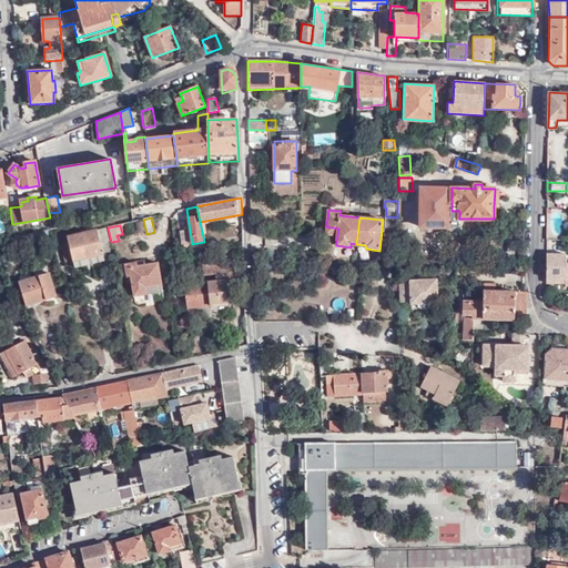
[(98,231),(57,240),(58,245),(70,243),(74,266),(104,259),(98,231)]
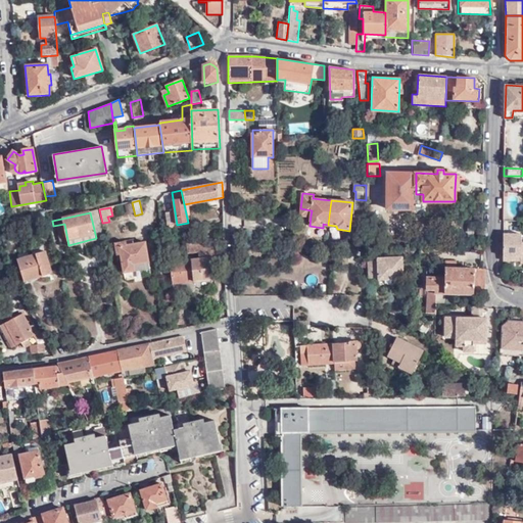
[(172,285),(193,282),(217,278),(210,235),(186,238),(188,253),(198,251),(198,255),(209,254),(210,257),(162,263),(162,267),(169,266),(172,285)]
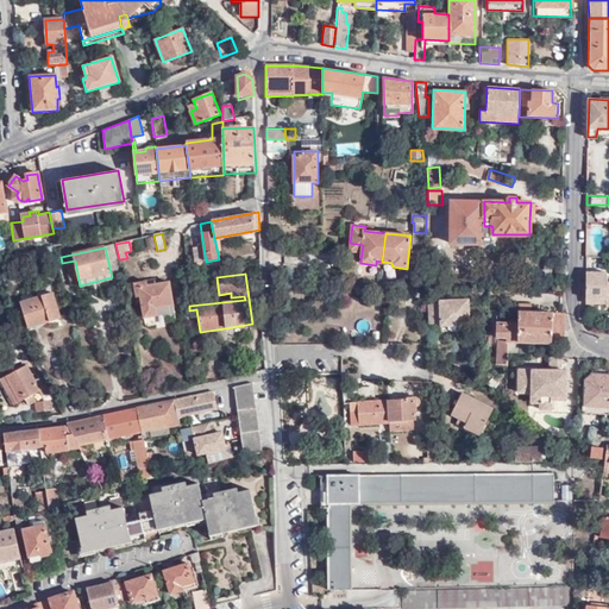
[(606,302),(608,302),(608,274),(600,274),(598,296),(606,296),(606,302)]
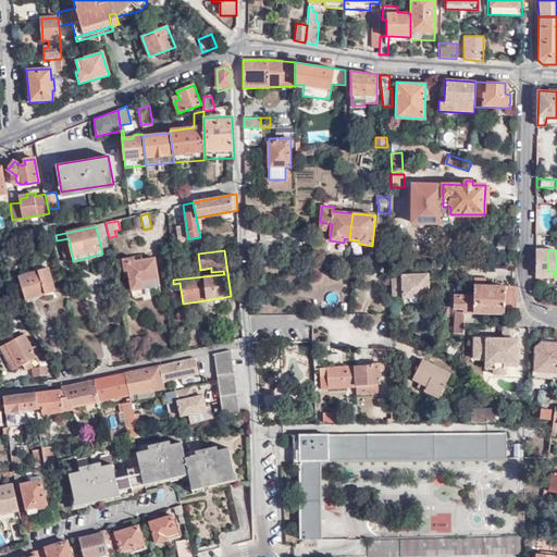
[(161,286),(158,258),(128,262),(132,291),(161,286)]
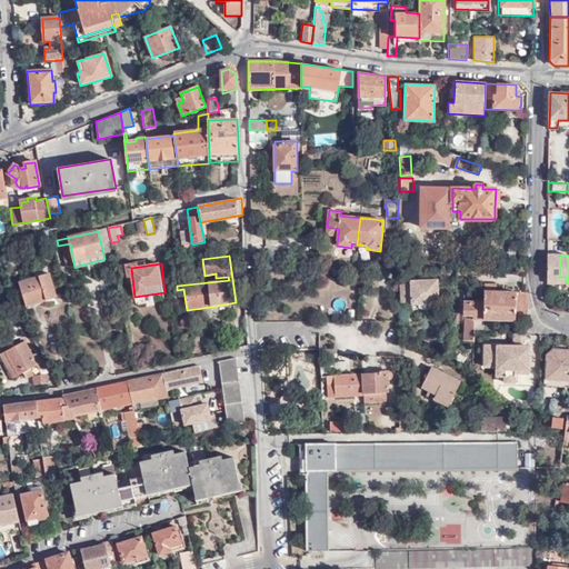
[(56,296),(49,273),(19,282),(25,305),(56,296)]
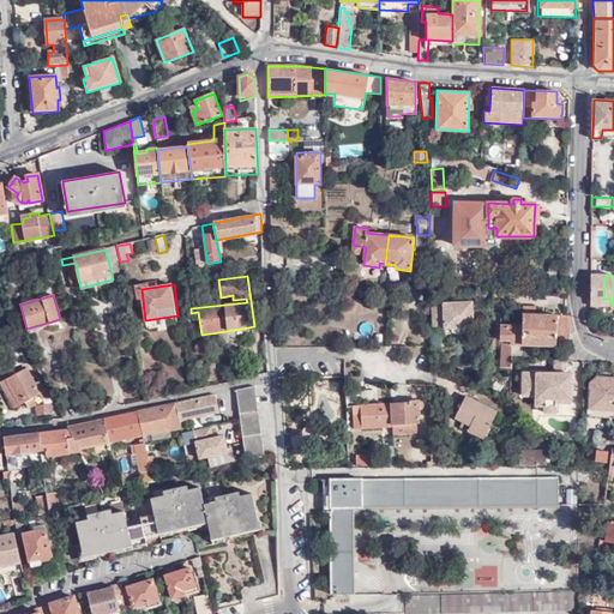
[(431,307),(431,327),(443,327),(443,330),(450,330),(464,330),(471,330),(471,305),(462,305),(451,305),(443,305),(443,308),(431,307)]
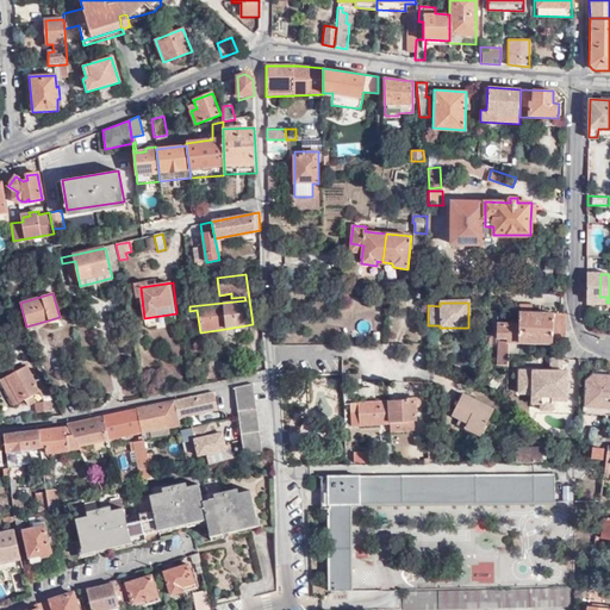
[(496,367),(506,368),(508,353),(509,354),(510,340),(565,343),(566,315),(562,315),(534,315),(534,306),(518,306),(517,325),(496,324),(496,341),(497,341),(496,367)]
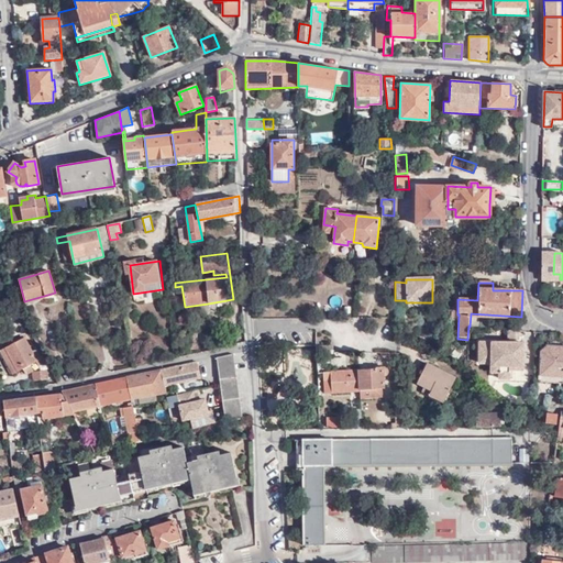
[(209,313),(208,304),(185,307),(186,316),(209,313)]
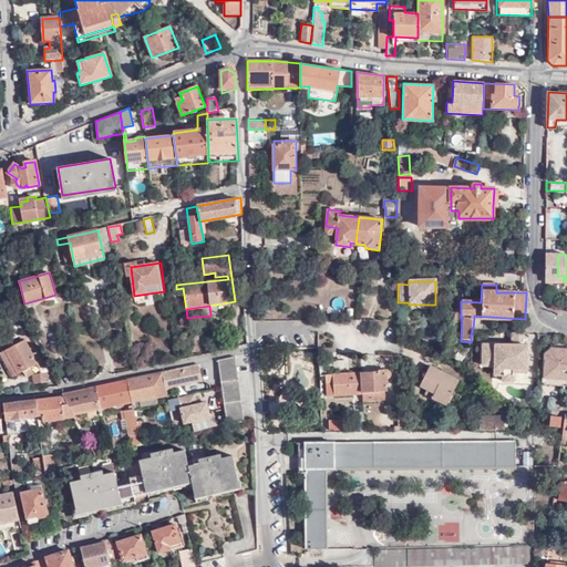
[(191,351),(198,350),(197,326),(188,326),(191,351)]
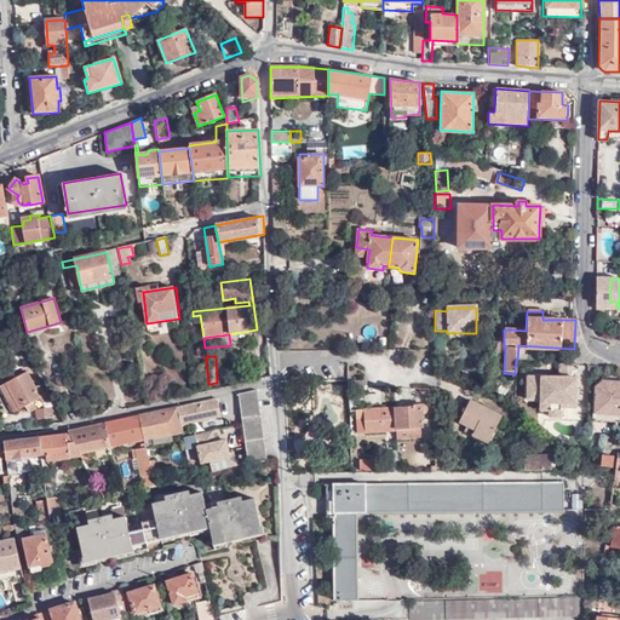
[(42,402),(49,399),(40,383),(34,385),(27,371),(0,384),(0,389),(12,412),(24,406),(27,411),(35,406),(33,401),(39,397),(42,402)]
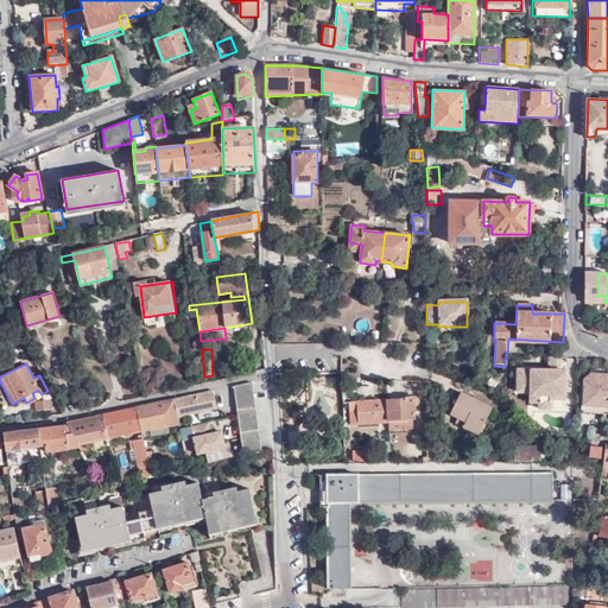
[(518,392),(531,392),(531,396),(553,396),(553,399),(565,399),(565,369),(518,369),(518,392)]
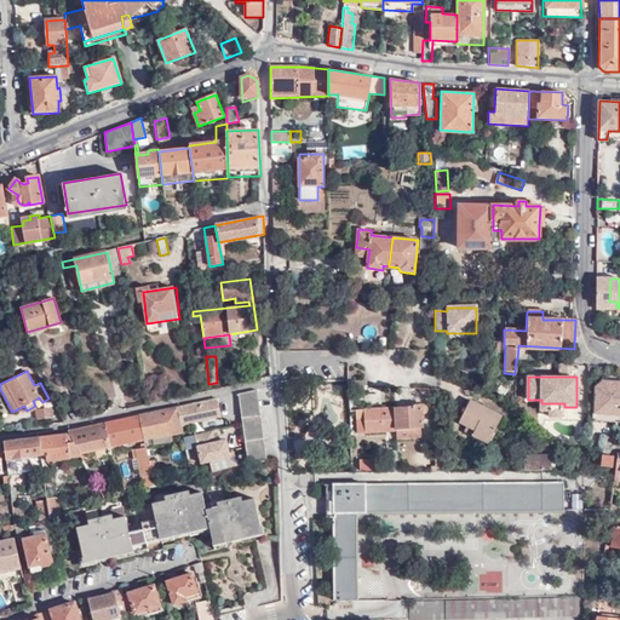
[(592,418),(619,422),(619,411),(619,380),(600,379),(595,388),(592,418)]
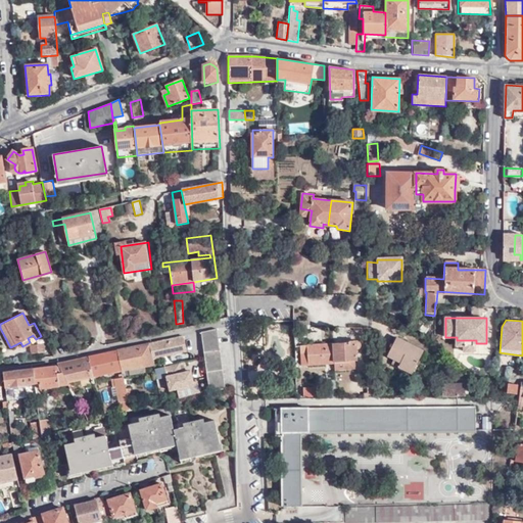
[(312,328),(311,338),(320,338),(321,328),(312,328)]
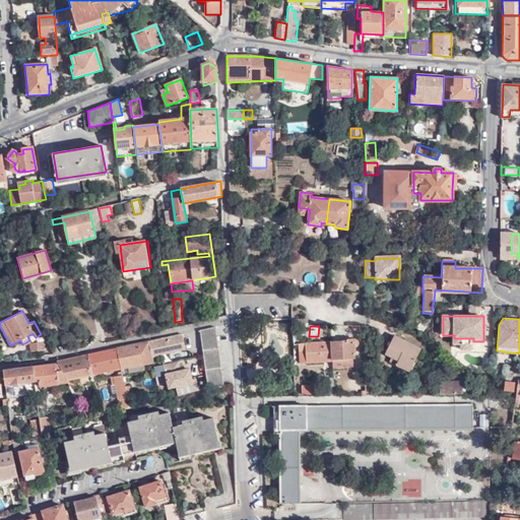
[(199,330),(208,390),(222,387),(214,327),(199,330)]
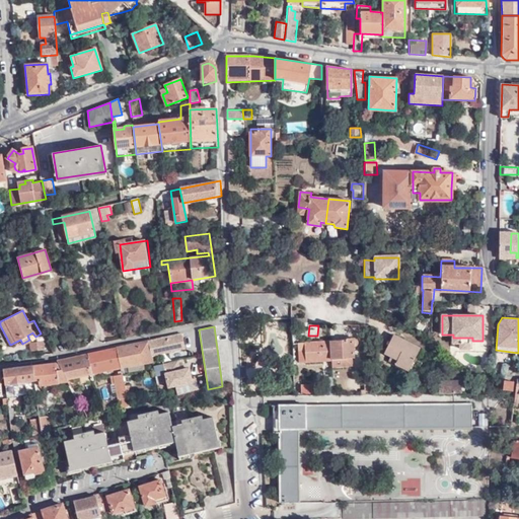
[(150,356),(184,348),(180,334),(147,341),(150,356)]
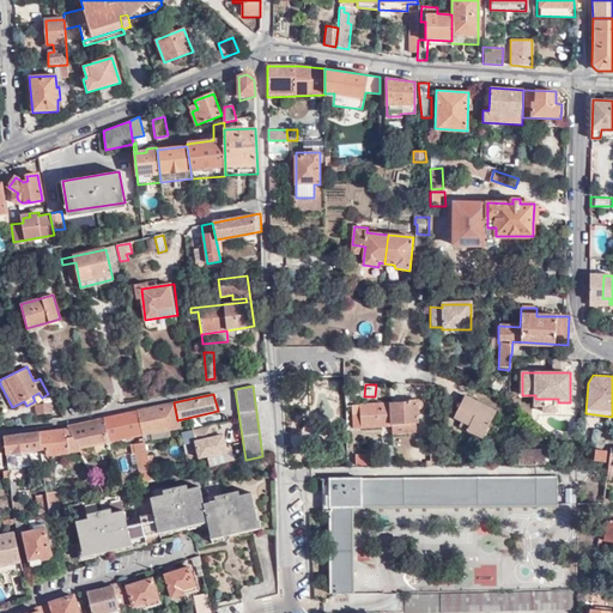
[(468,425),(466,431),(481,438),(495,412),(463,398),(453,418),(460,422),(468,425)]
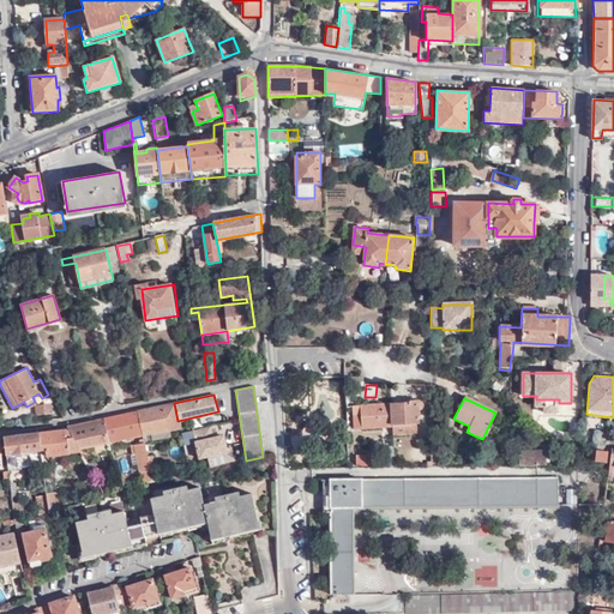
[(546,413),(557,413),(557,403),(559,403),(559,399),(536,399),(536,407),(545,407),(546,413)]
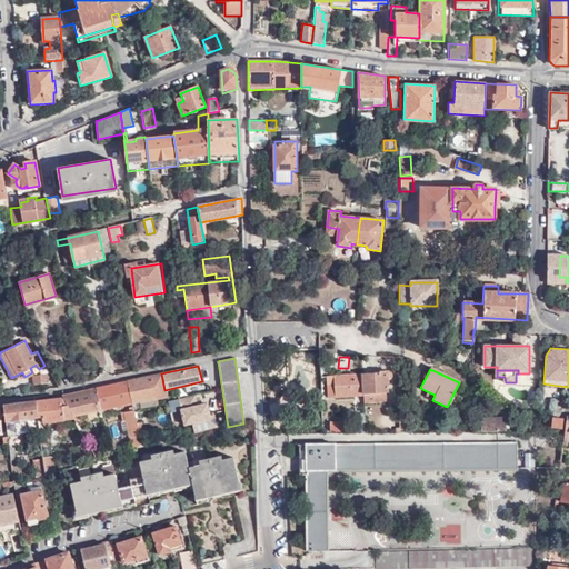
[(362,373),(365,402),(386,401),(386,393),(387,393),(387,382),(391,378),(390,375),(388,372),(362,373)]
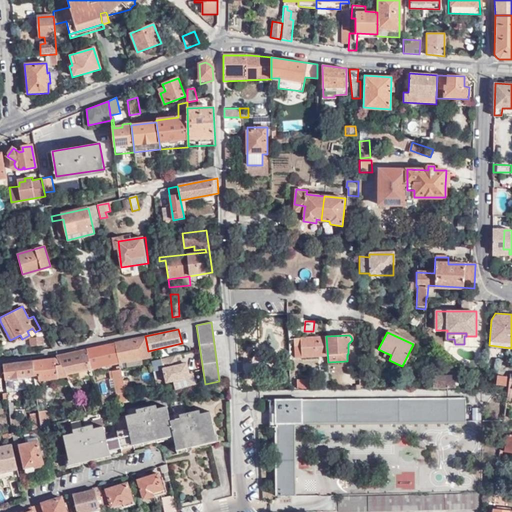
[(119,364),(150,357),(148,351),(145,336),(114,343),(119,364)]
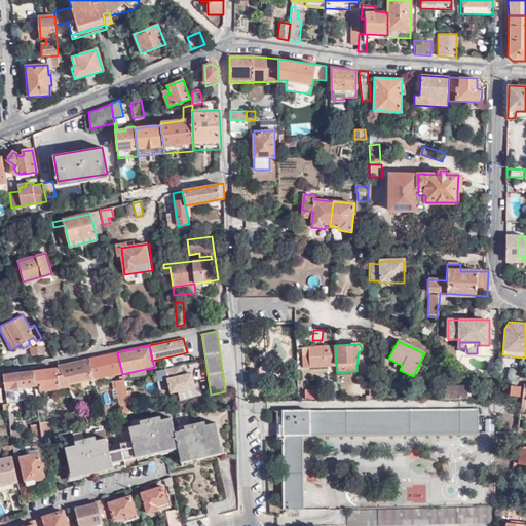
[(303,366),(335,366),(334,345),(302,347),(303,366)]
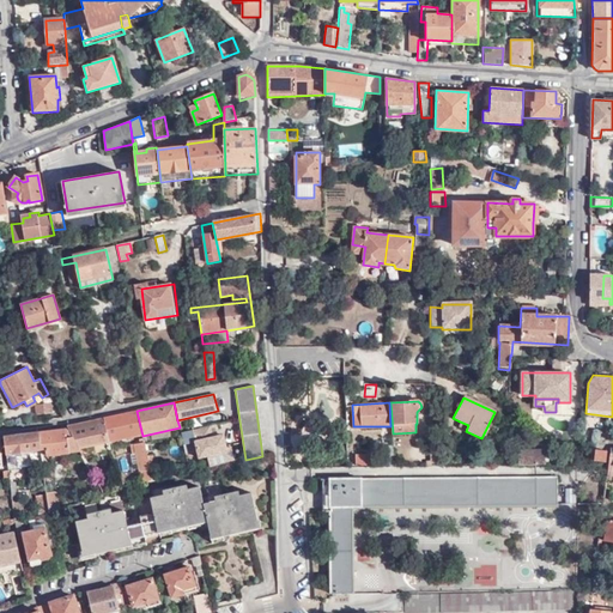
[(37,416),(52,414),(50,404),(36,405),(37,416)]
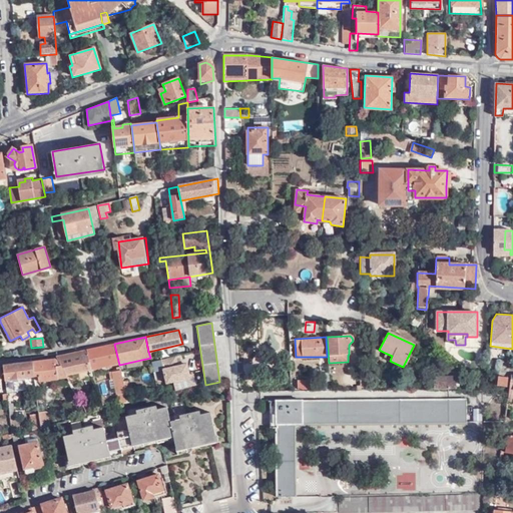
[(90,371),(119,365),(114,344),(86,350),(90,371)]
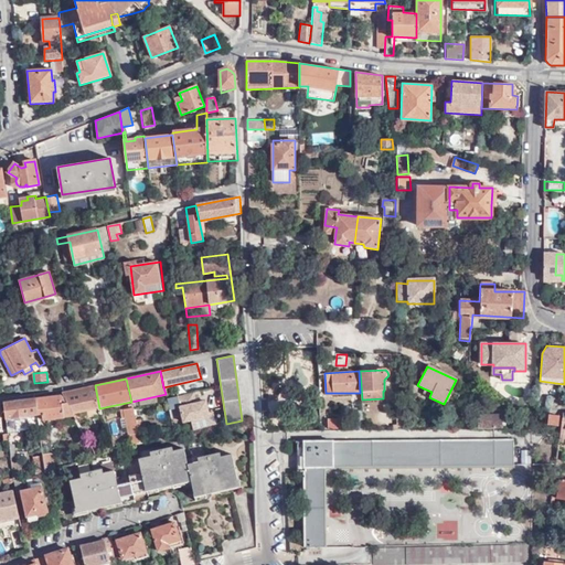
[(75,419),(100,414),(99,408),(95,385),(61,393),(62,396),(73,417),(75,419)]
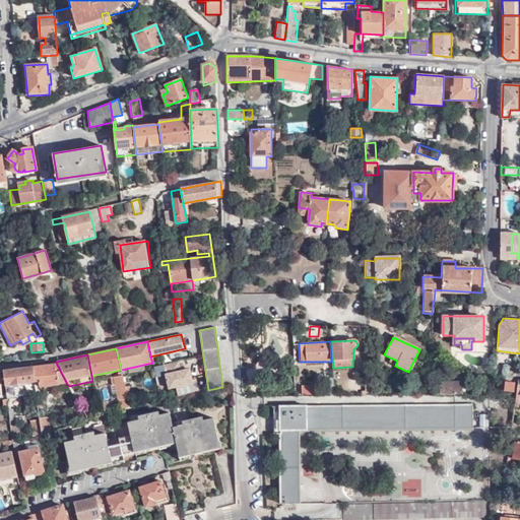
[(168,388),(191,383),(188,369),(180,371),(178,361),(163,364),(168,388)]
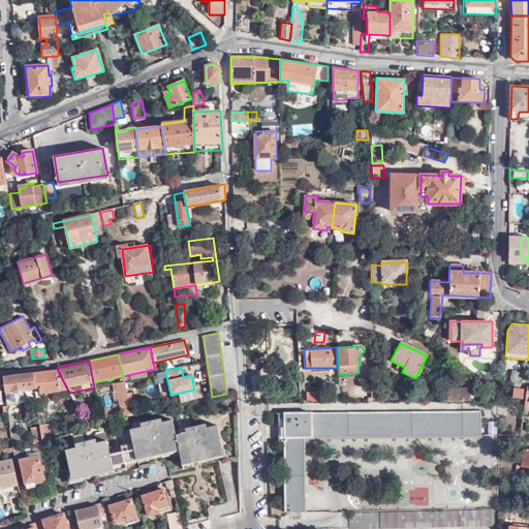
[(68,391),(58,371),(32,374),(34,387),(40,387),(41,394),(68,391)]
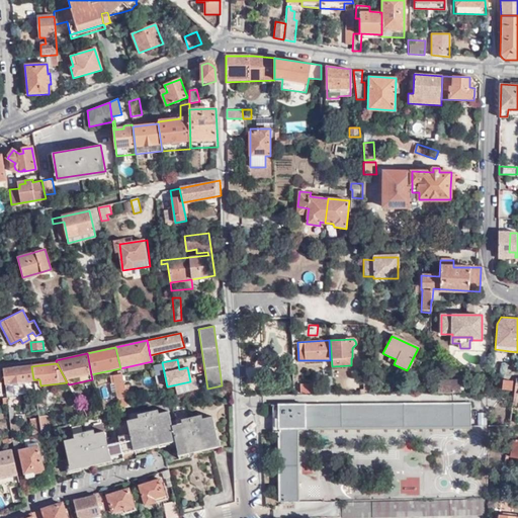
[(33,379),(31,366),(3,369),(6,395),(35,392),(33,379)]
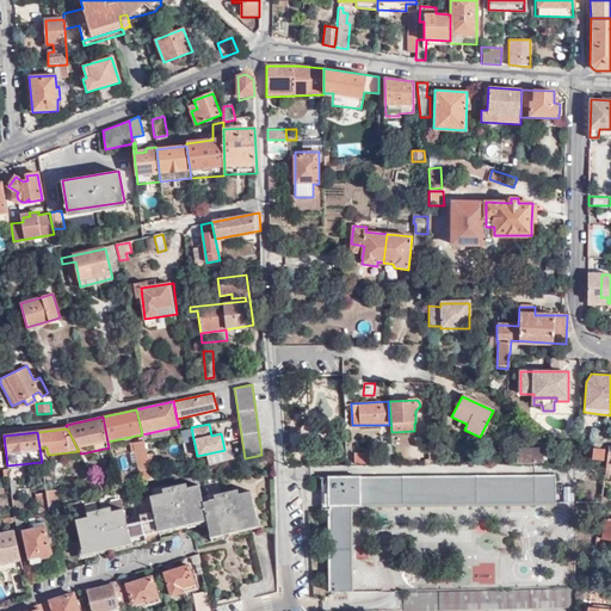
[(153,479),(149,466),(146,452),(143,440),(130,443),(130,449),(135,448),(139,468),(143,468),(147,480),(153,479)]
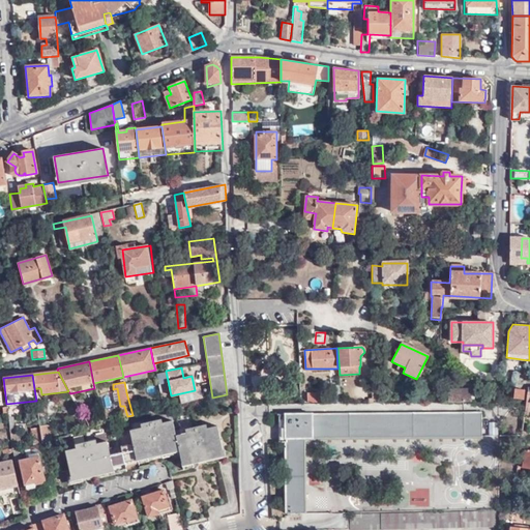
[(512,396),(523,398),(524,390),(513,388),(512,396)]
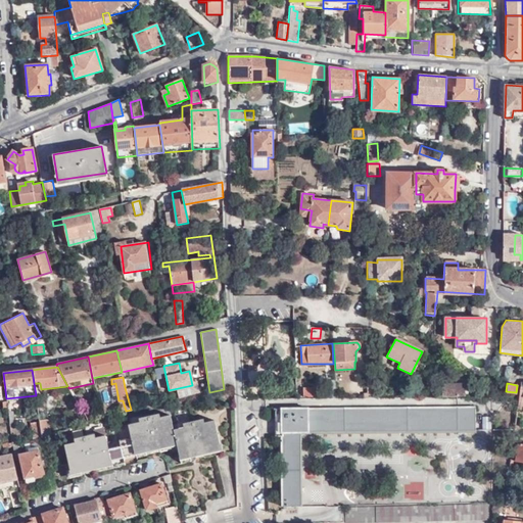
[(440,384),(440,396),(463,395),(463,384),(440,384)]
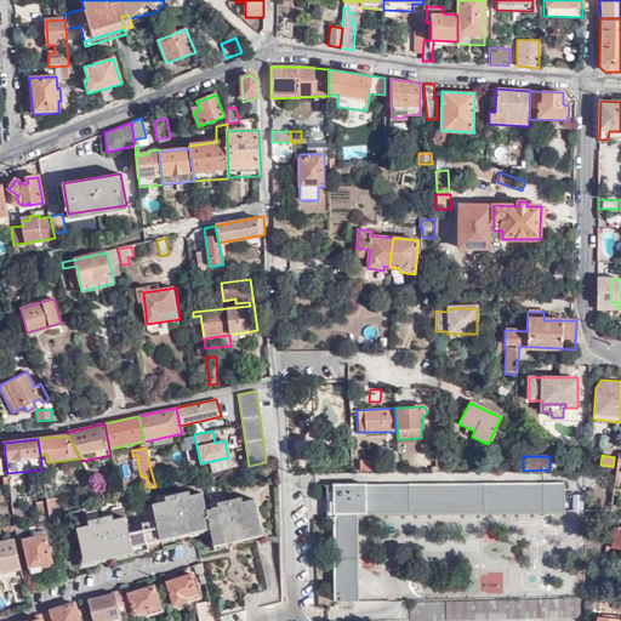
[(358,472),(372,473),(372,460),(358,460),(358,472)]
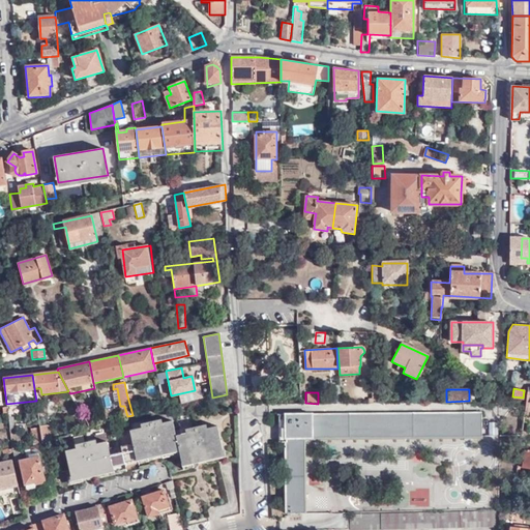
[(87,424),(91,424),(85,410),(80,411),(87,424)]
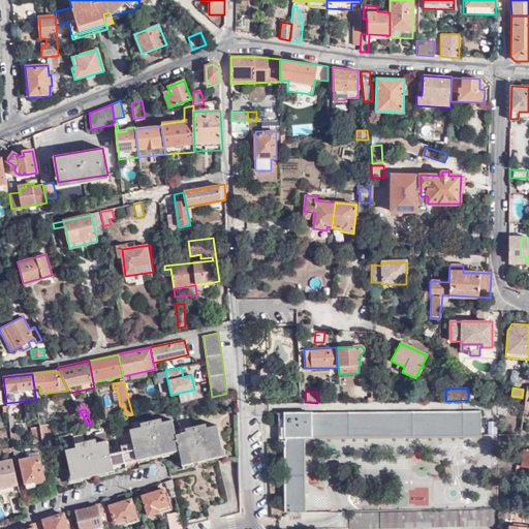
[(285,414),(284,442),(284,512),(304,512),(305,437),(479,436),(479,412),(285,414)]
